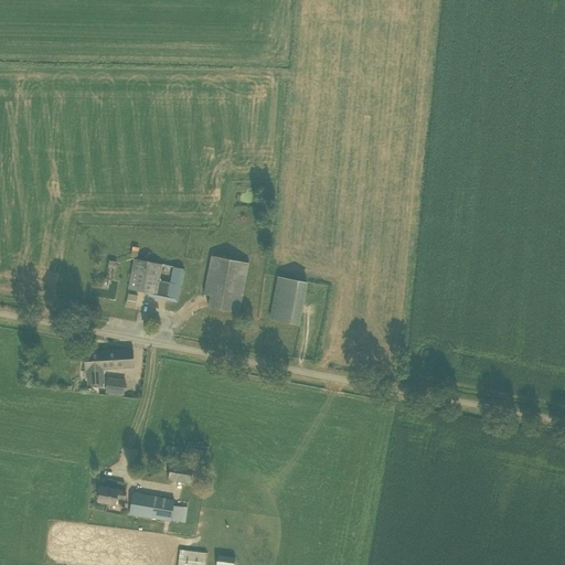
[(204,294),(210,296),(208,307),(237,312),(240,302),(246,262),(228,258),(212,256),(205,290),(204,294)]
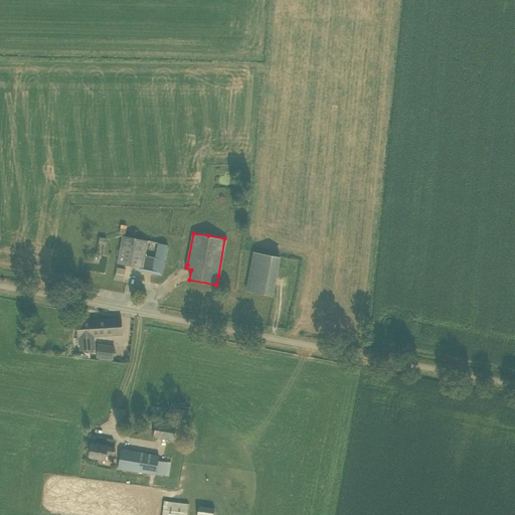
[(123,236),(119,253),(118,264),(142,269),(143,267),(153,269),(153,271),(161,273),(166,244),(158,242),(155,258),(145,255),(148,240),(123,236)]
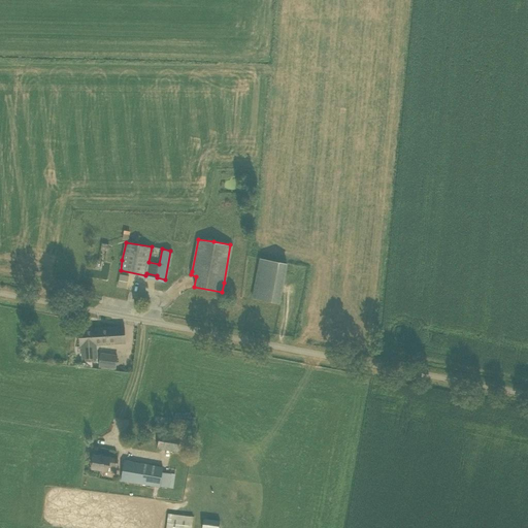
[(286,263),(260,259),(253,299),(278,303),(286,263)]
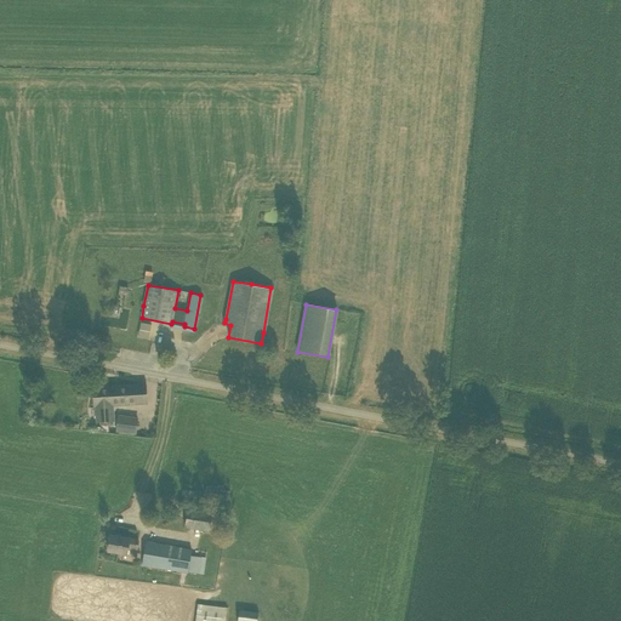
[(140,322),(137,336),(148,339),(151,324),(140,322)]
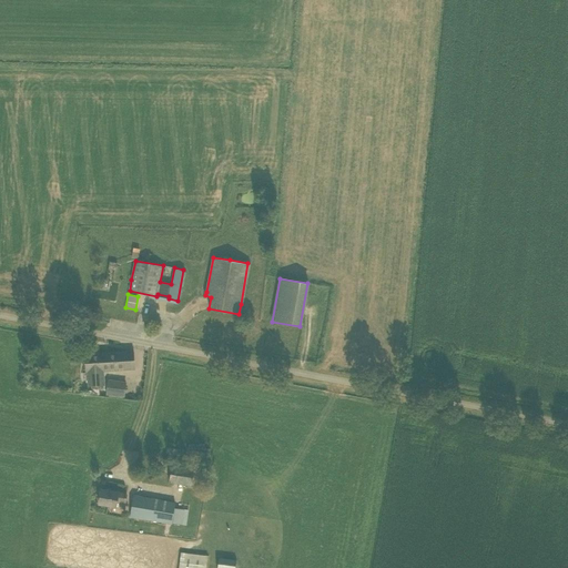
[(84,354),(85,373),(88,373),(88,387),(104,387),(103,371),(134,368),(133,351),(84,354)]
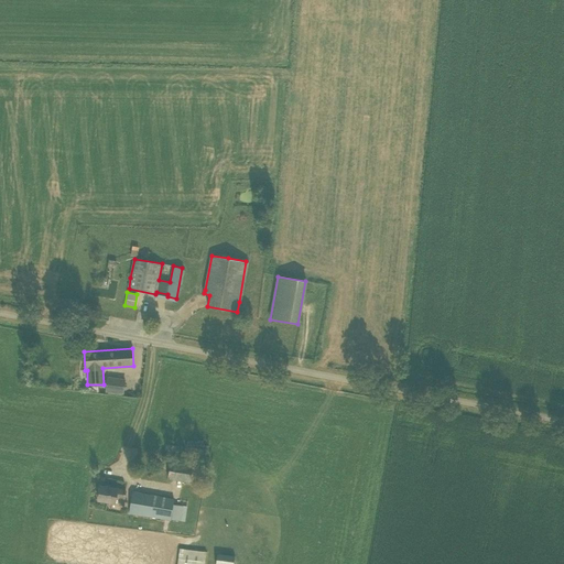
[(123,394),(125,380),(107,378),(106,392),(123,394)]
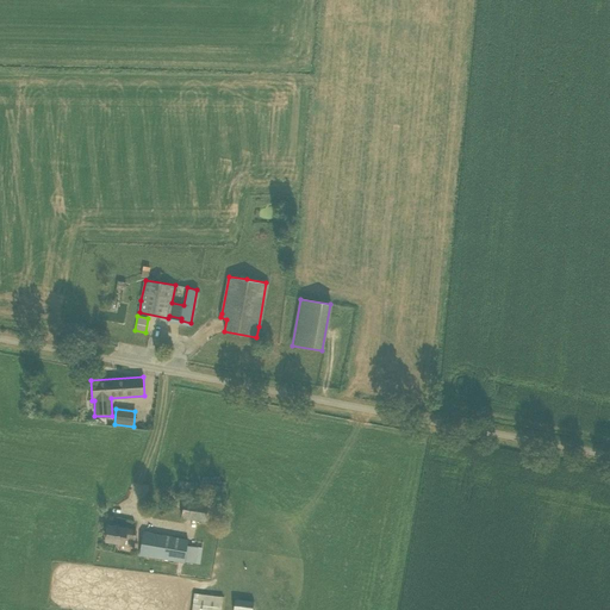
[(205,523),(210,498),(186,495),(181,518),(205,523)]
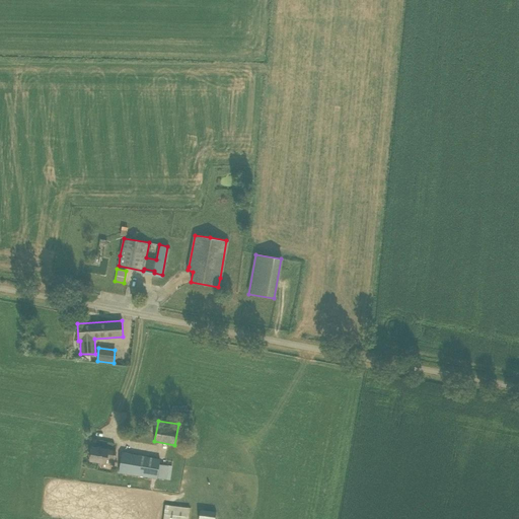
[(105,458),(115,460),(116,452),(108,450),(92,447),(90,462),(104,464),(105,458)]
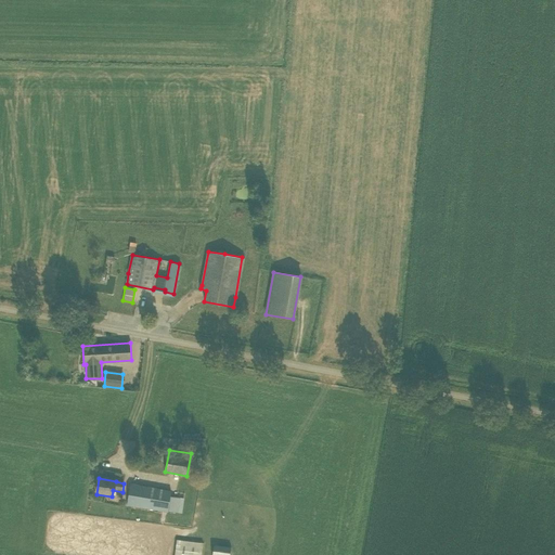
[(170,497),(171,491),(131,485),(128,505),(168,512),(168,511),(178,513),(180,498),(170,497)]
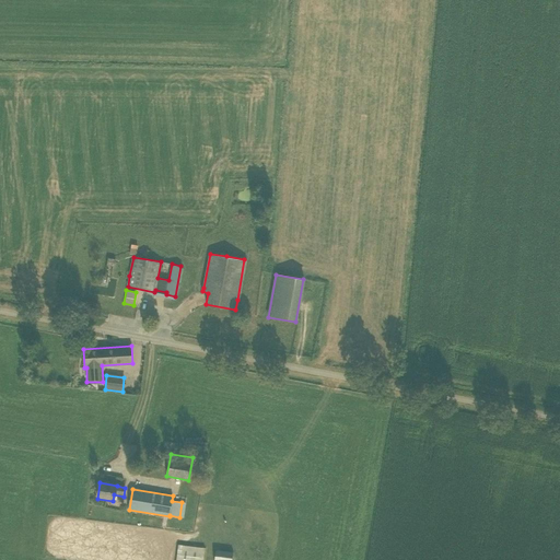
[(178,546),(177,555),(176,559),(202,559),(205,549),(178,546)]
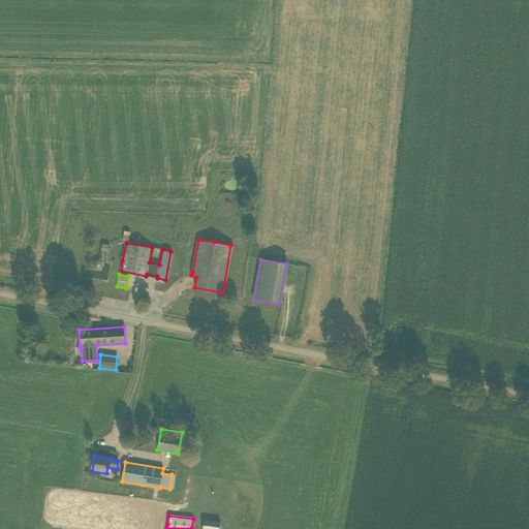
[(204,518),(203,528),(218,528),(220,520),(204,518)]
